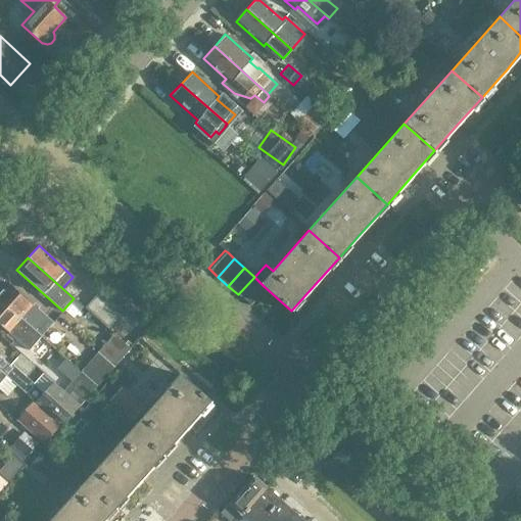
[(264,286),(254,277),(238,294),(248,303),(264,286)]
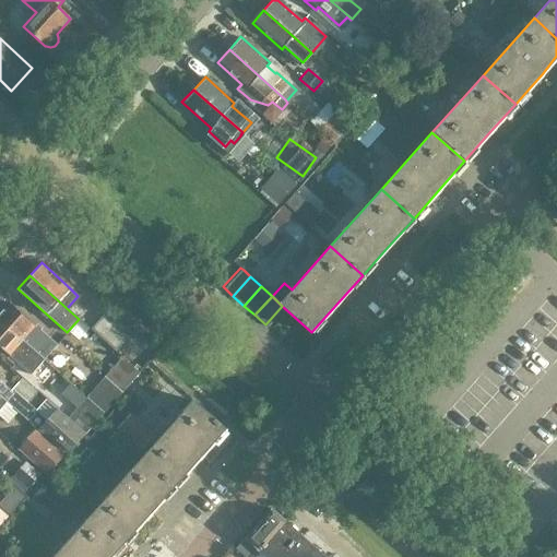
[(56,344),(34,326),(9,303),(0,311),(0,321),(43,359),(56,344)]
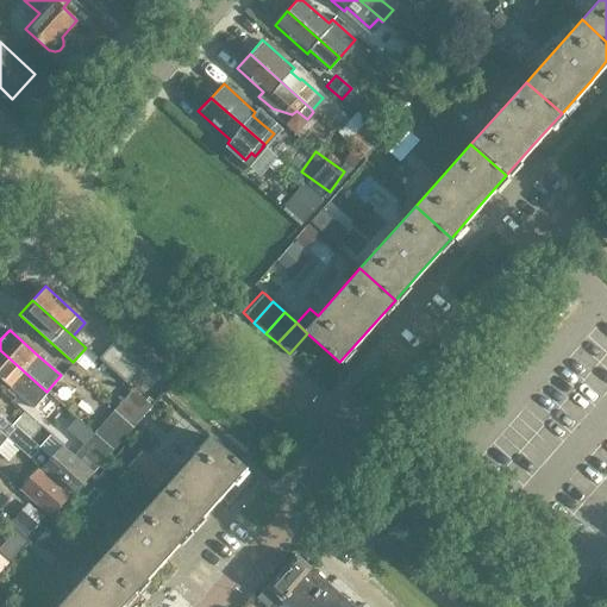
[(137,367),(111,343),(98,357),(124,381),(137,367)]
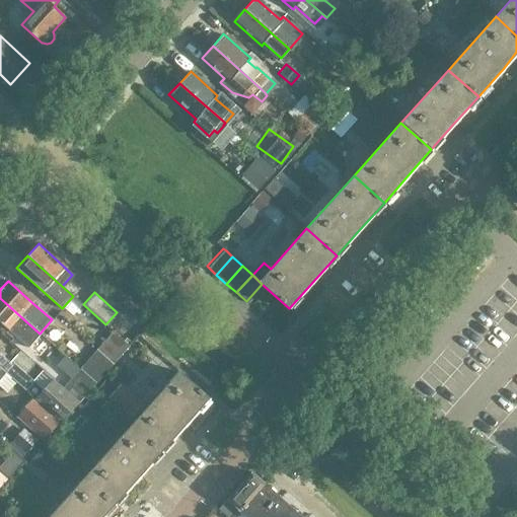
[(40,334),(0,298),(0,322),(26,347),(40,334)]
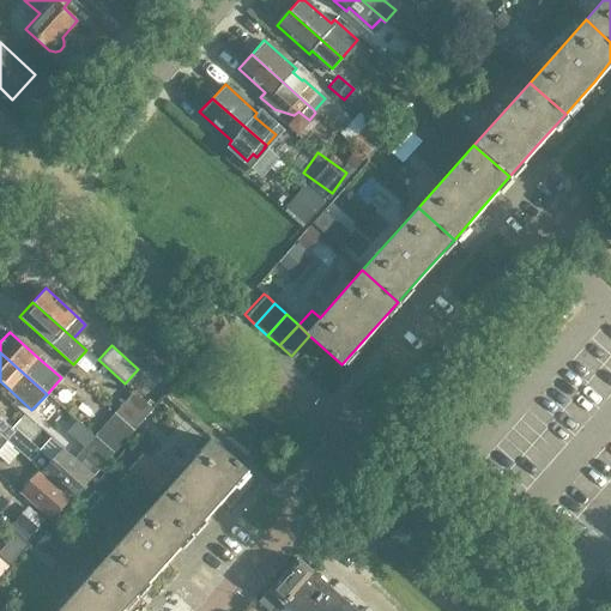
[(152,407),(151,407),(132,391),(113,411),(133,429),(152,407)]
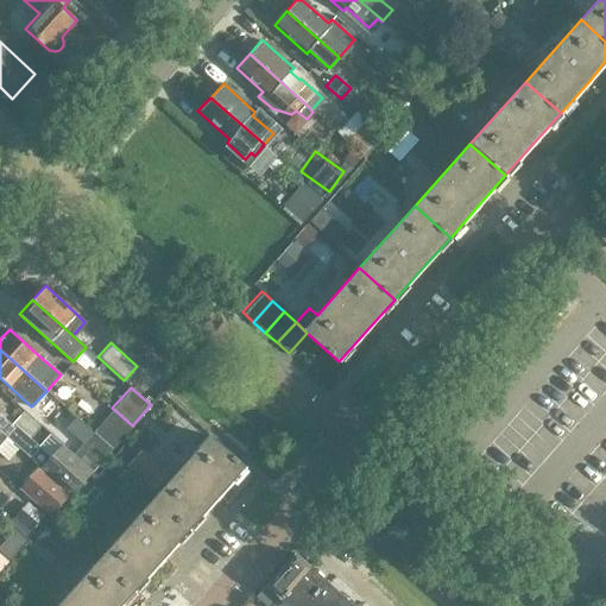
[(112,449),(132,425),(112,408),(92,431),(112,449)]
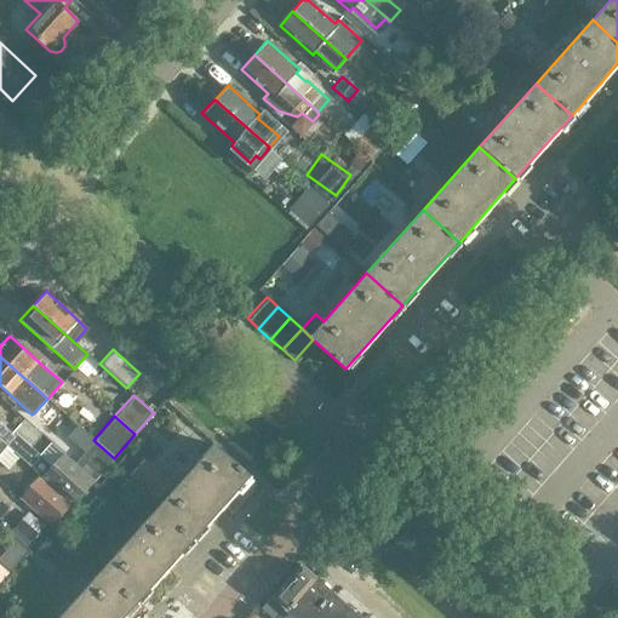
[(0,440),(4,444),(19,458),(28,464),(38,453),(29,446),(30,446),(15,433),(12,434),(0,423),(0,440)]
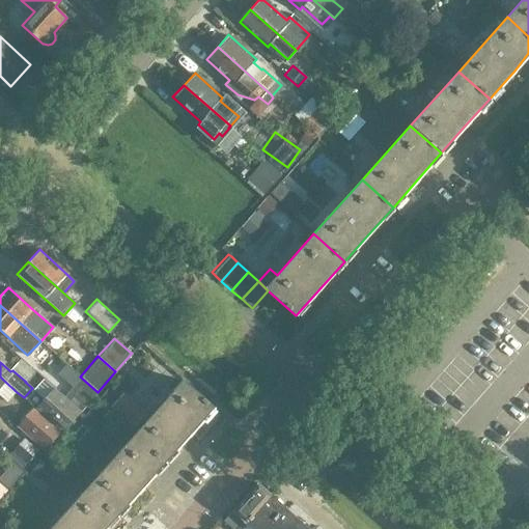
[(44,376),(34,387),(45,396),(54,384),(44,376)]
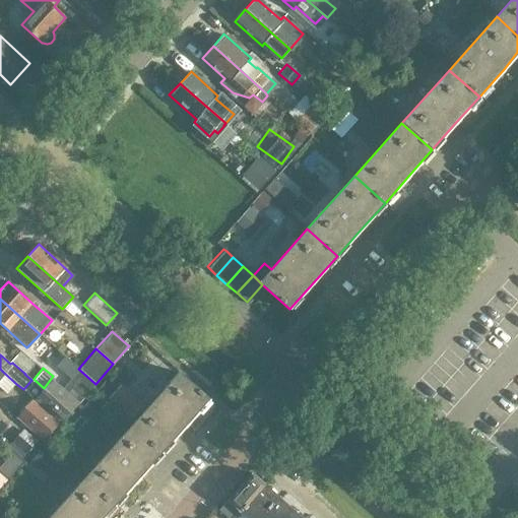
[(65,383),(82,398),(95,384),(78,369),(65,383)]
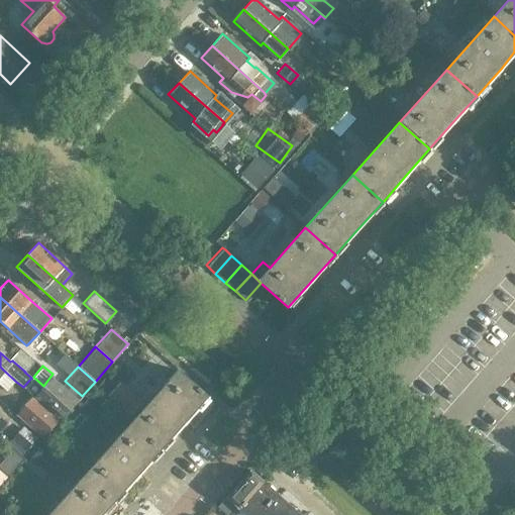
[(184,424),(209,396),(180,370),(132,422),(162,448),(184,424)]
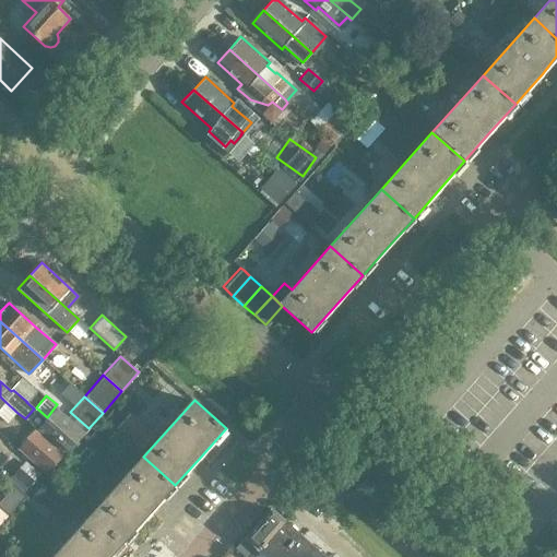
[(85,434),(84,433),(56,407),(37,429),(35,427),(34,427),(63,454),(64,454),(66,455),(85,434)]
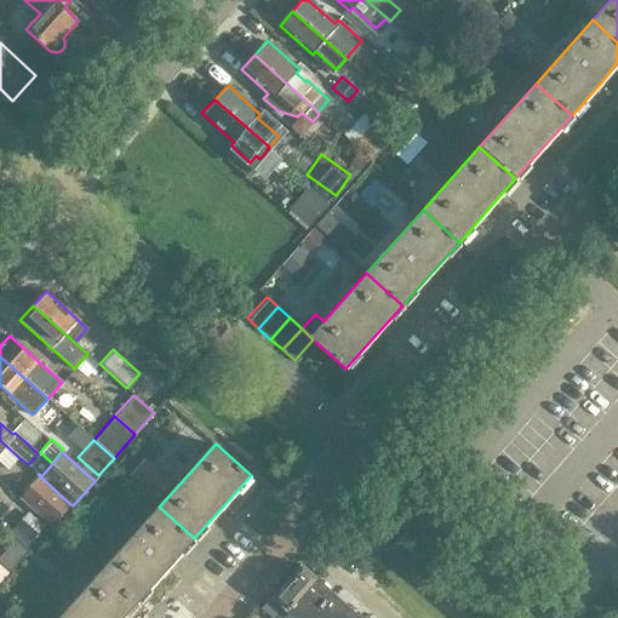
[(125,455),(115,464),(126,474),(135,463),(125,455)]
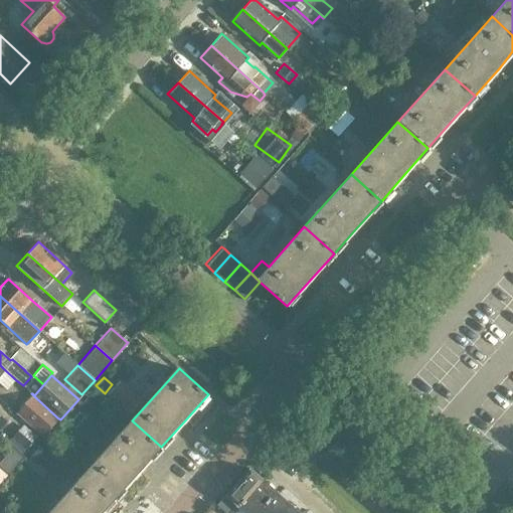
[(58,418),(31,393),(15,413),(42,438),(58,418)]
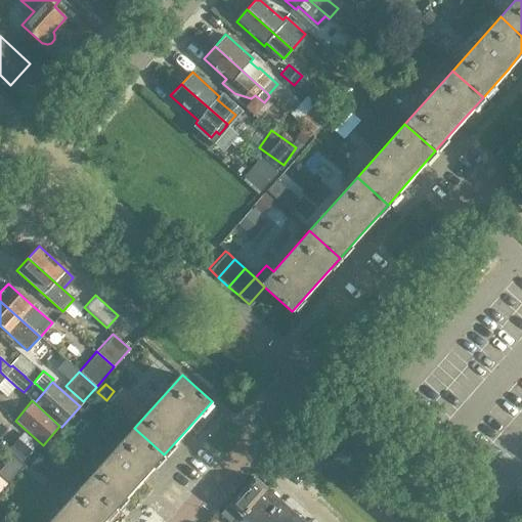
[(140,481),(164,454),(134,428),(86,482),(117,509),(140,481)]
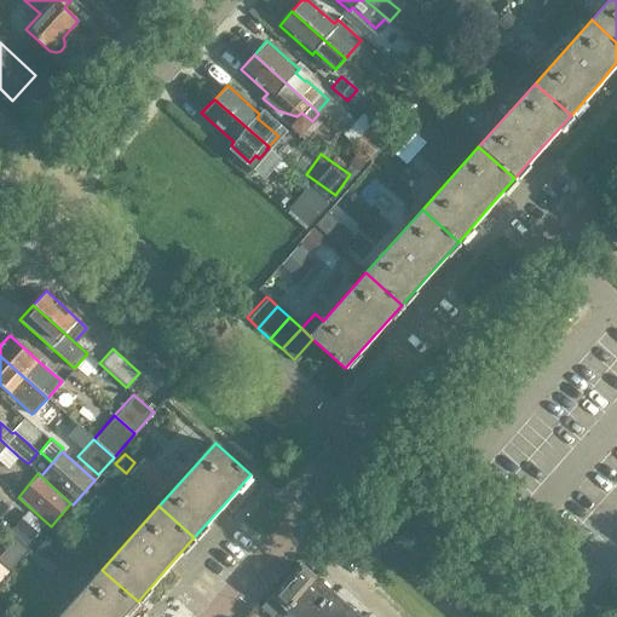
[(29,537),(41,525),(28,513),(16,526),(29,537)]
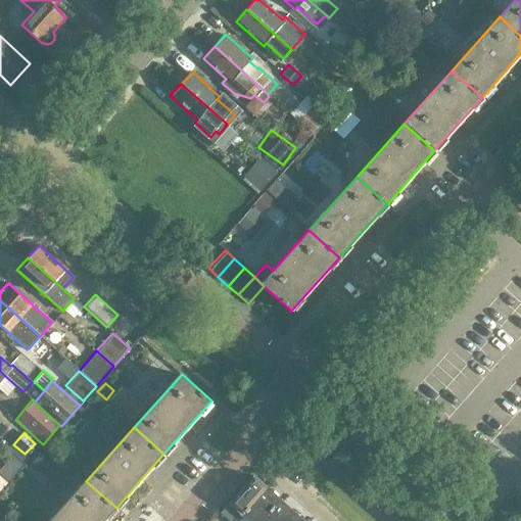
[(32,461),(43,470),(52,459),(42,450),(32,461)]
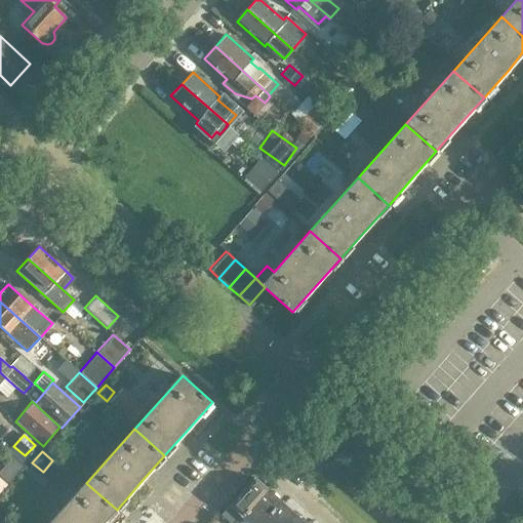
[(8,458),(0,469),(0,471),(8,478),(18,466),(8,458)]
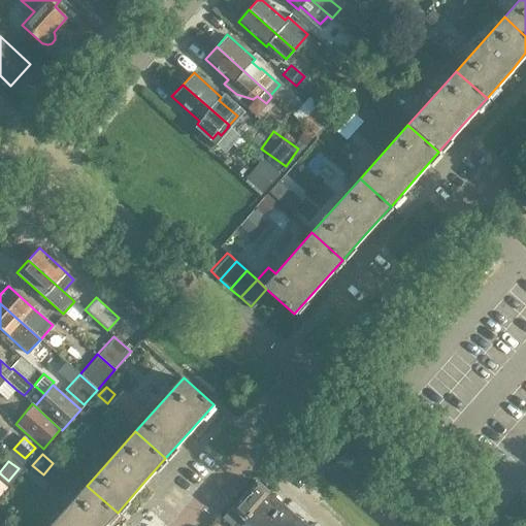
[(229,507),(229,508),(221,517),(230,525),(237,525),(269,491),(256,479),(229,507)]
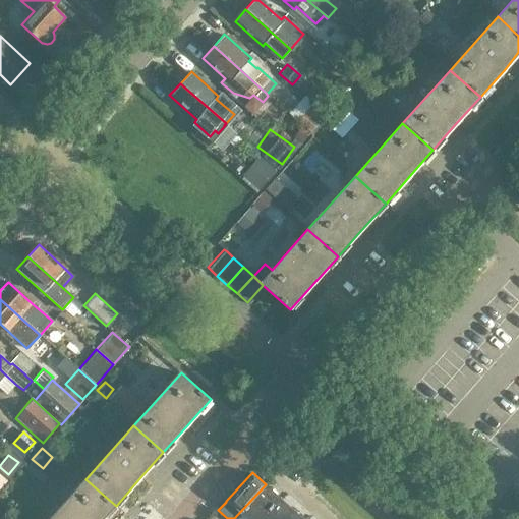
[(103,518),(116,506),(85,479),(50,518),(103,518)]
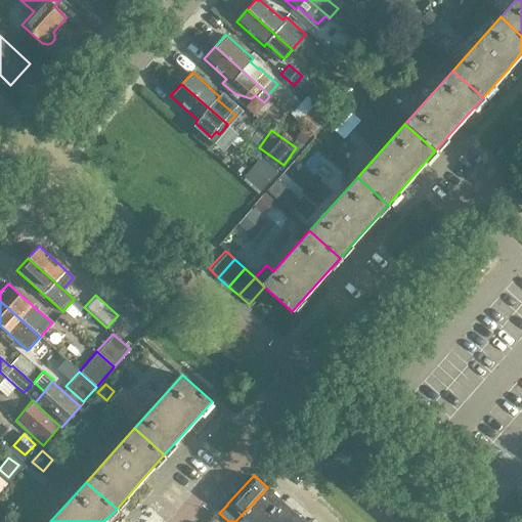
[(267,487),(235,521),(237,521),(243,517),(247,521),(259,521),(280,498),(267,487)]
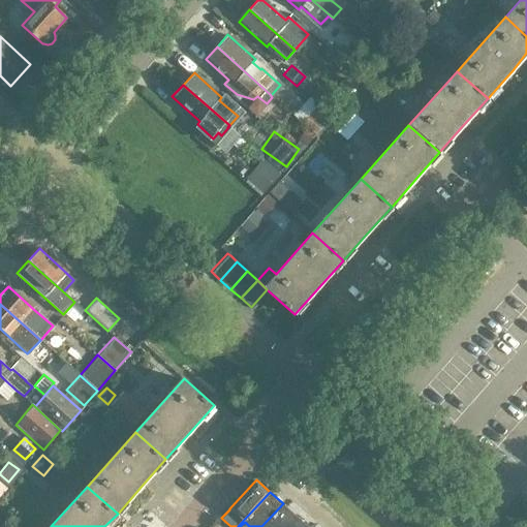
[(283,503),(261,526),(285,526),(297,516),(283,503)]
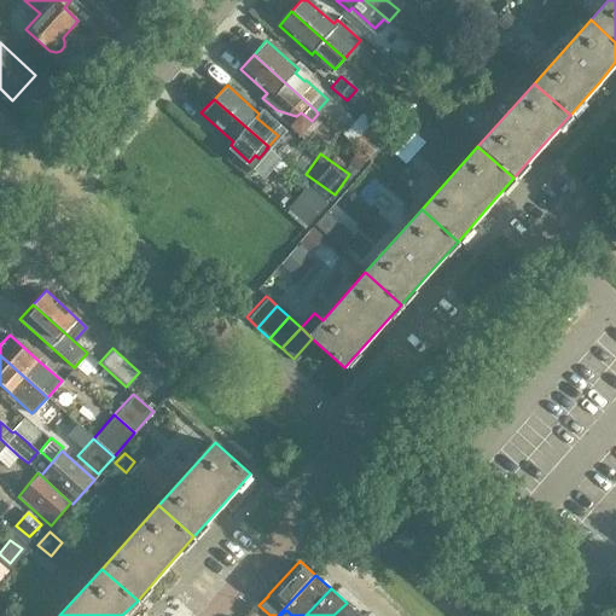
[(361,615),(347,603),(333,615),(361,615)]
